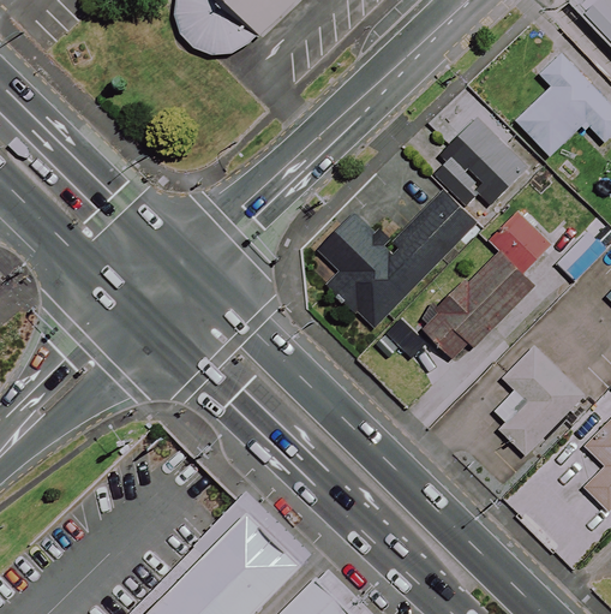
[(167,0),(166,12),(186,36),(213,45),(240,39),(283,0),(167,0)]
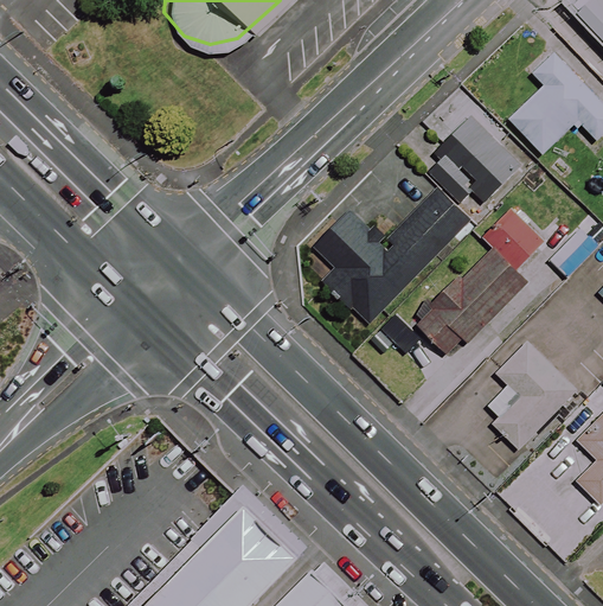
[(602,133),(602,107),(552,53),(532,74),(543,85),(507,119),(540,154),(576,121),(595,141),(602,133)]
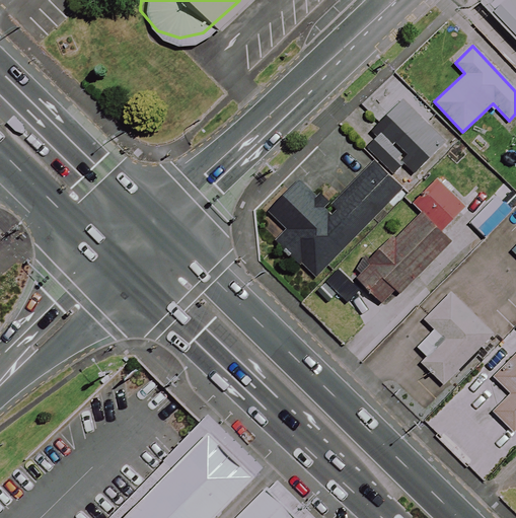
[(448,142),(403,99),(360,144),(391,174),(402,162),(416,175),(448,142)]
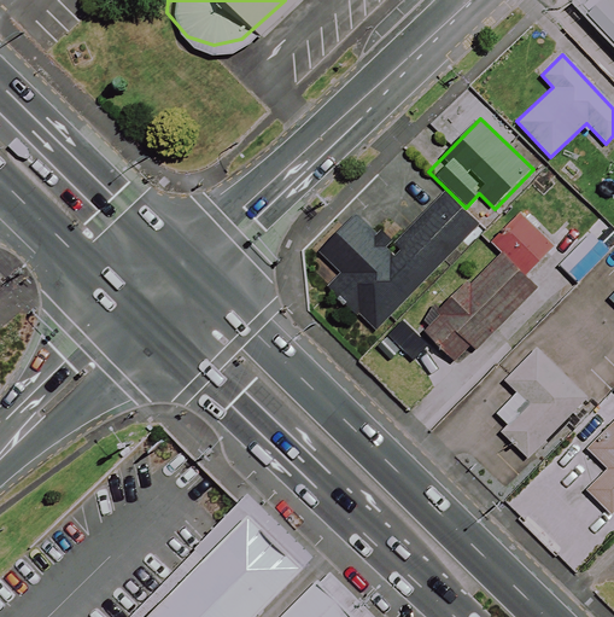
[(477,226),(443,195),(390,251),(354,217),(319,254),(340,275),(328,287),(375,332),(477,226)]
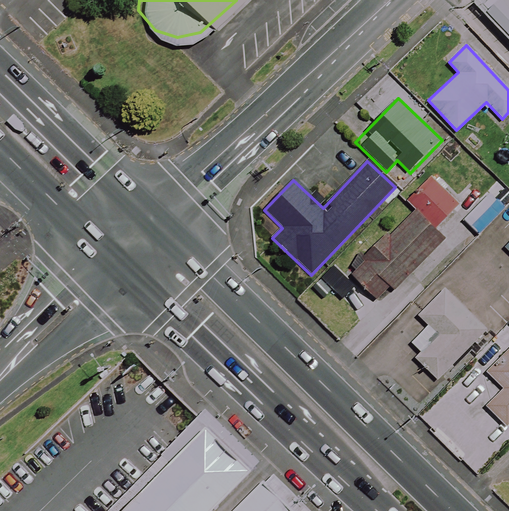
[(458,203),(430,175),(406,200),(415,209),(389,236),(385,231),(362,254),(367,258),(351,274),(379,302),(443,238),(433,228),(458,203)]
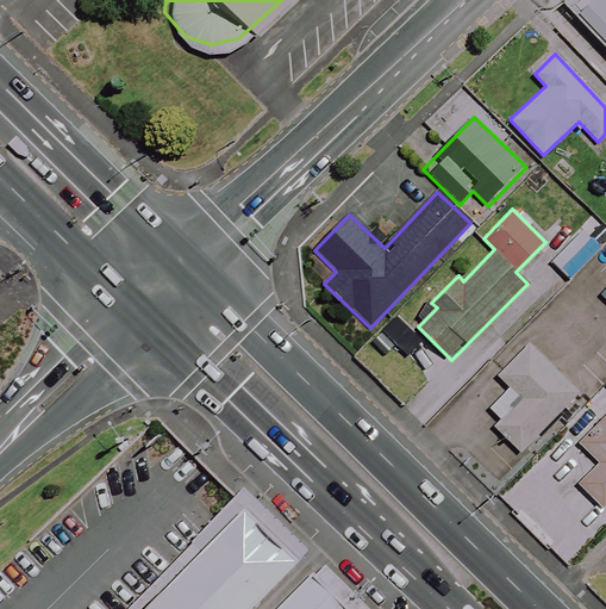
[(598,247),(582,230),(551,261),(567,278),(598,247)]
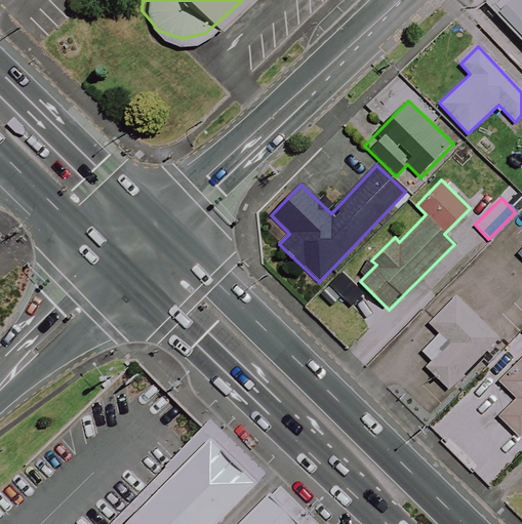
[(499,336),(456,293),(429,322),(449,343),(426,365),(447,388),(499,336)]
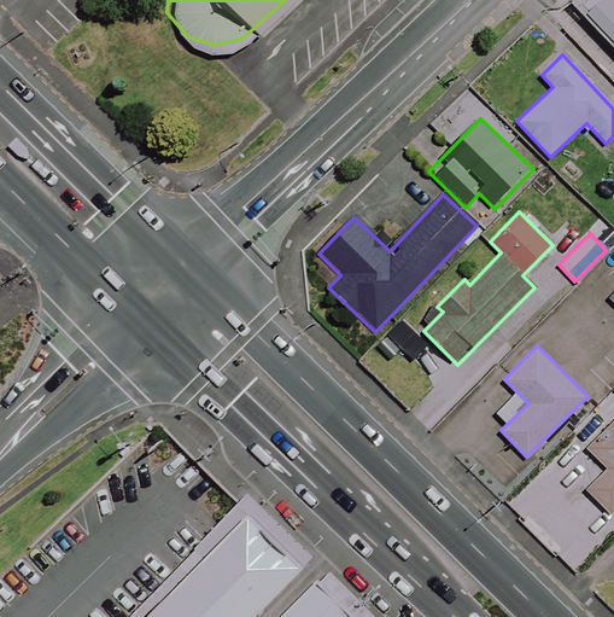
[(613,388),(613,389),(613,388),(613,419),(585,447),(606,467),(584,489),(613,519),(613,388)]
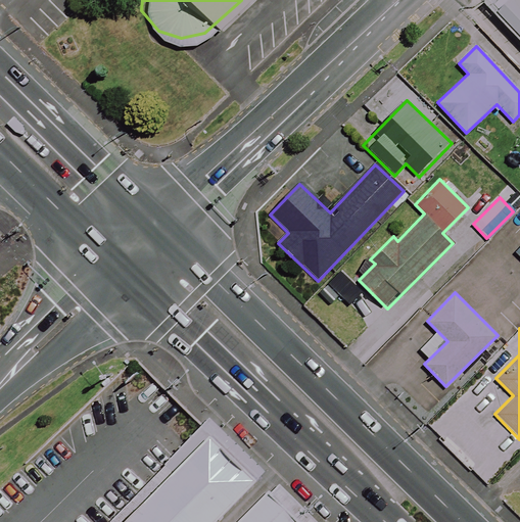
[(207,521),(249,480),(194,428),(102,521),(207,521)]
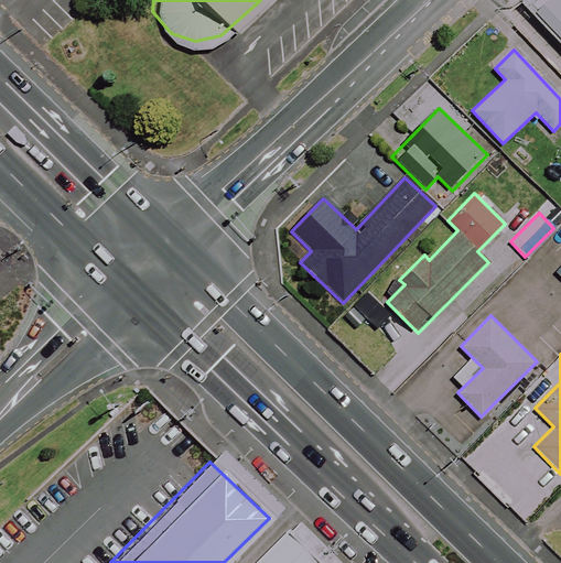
[(324,562),(284,523),(244,562),(324,562)]
